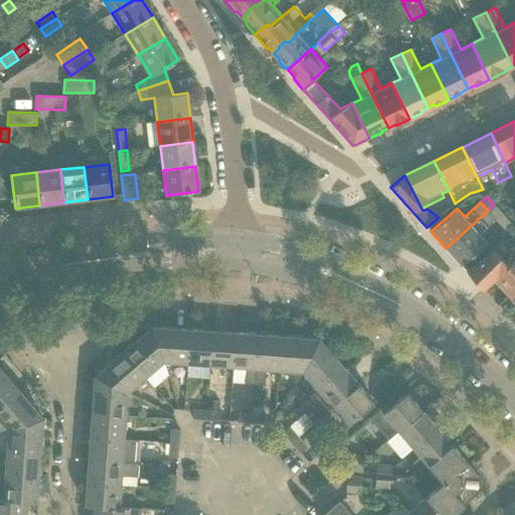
[(494,204),(488,210),(495,218),(505,230),(511,225),(494,204)]
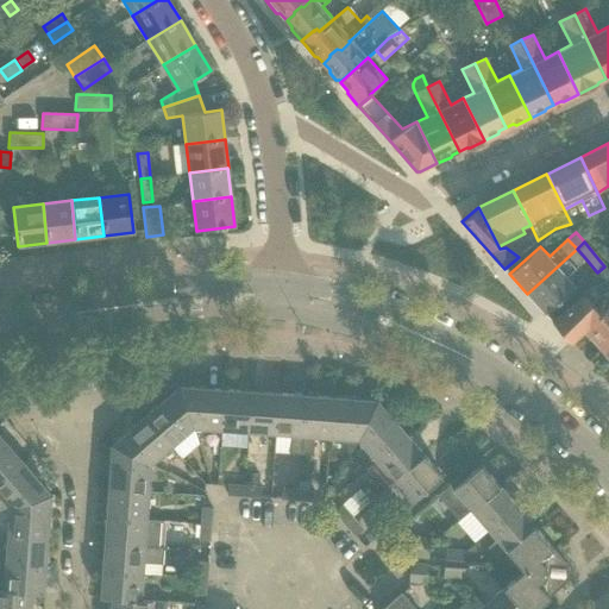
[(577,249),(527,294),(545,314),(563,297),(576,286),(566,276),(585,258),(577,249)]
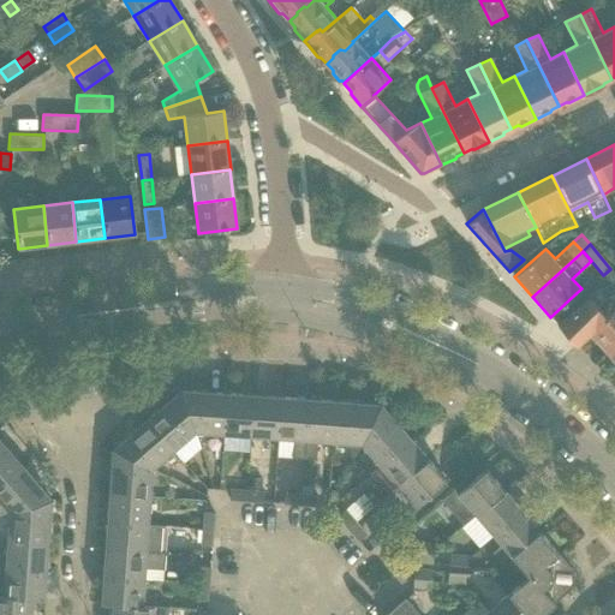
[(603,275),(602,275),(610,285),(614,280),(614,273),(610,269),(603,275)]
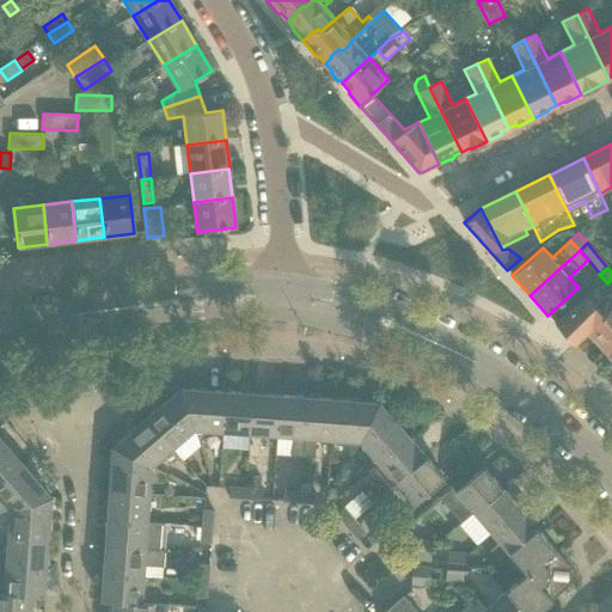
[(571,306),(555,323),(573,343),(587,330),(601,317),(603,316),(611,306),(611,295),(610,293),(605,295),(595,305),(587,297),(588,295),(586,293),(571,306)]
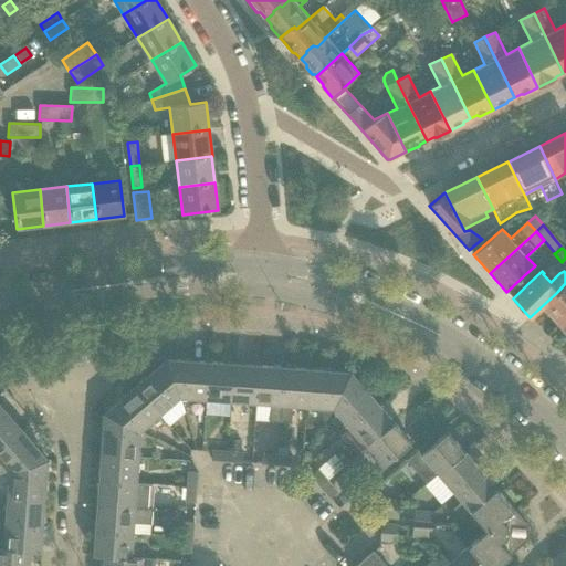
[(556,293),(543,305),(558,323),(565,315),(565,283),(557,292),(556,293)]
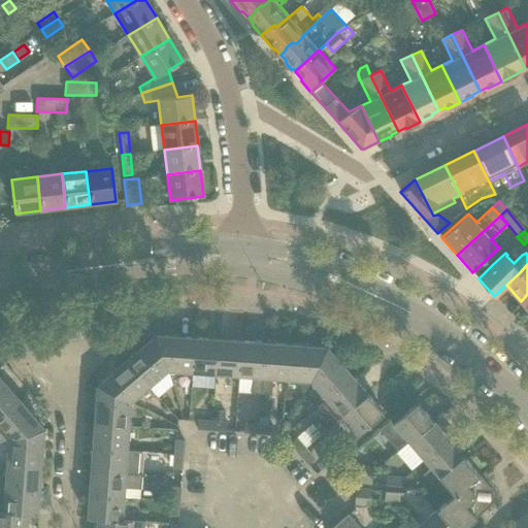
[(156,335),(138,334),(132,339),(139,350),(126,361),(149,387),(166,371),(167,371),(156,335)]
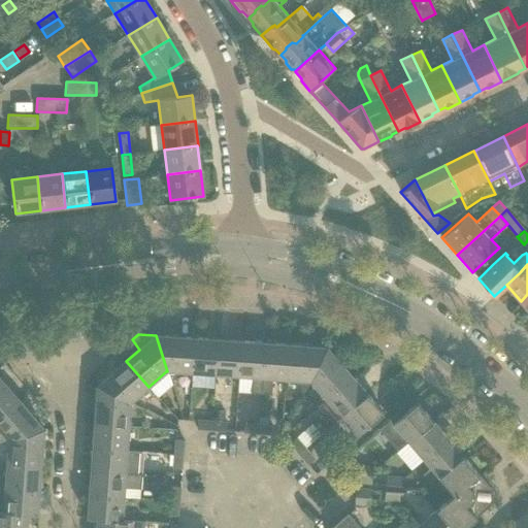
[(194,338),(156,335),(167,371),(192,372),(194,338)]
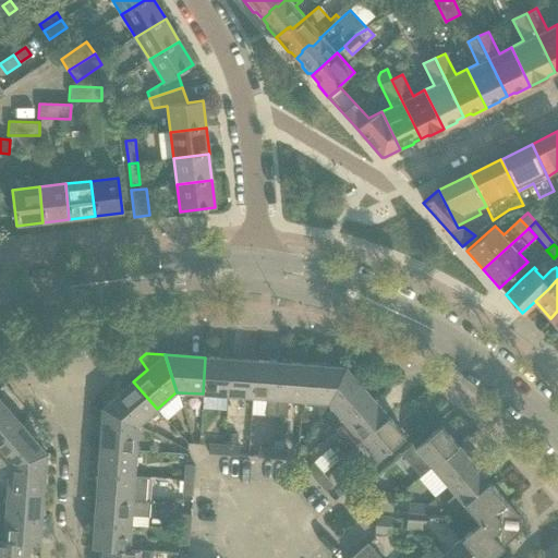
[(230,360),(205,358),(203,393),(227,396),(230,360)]
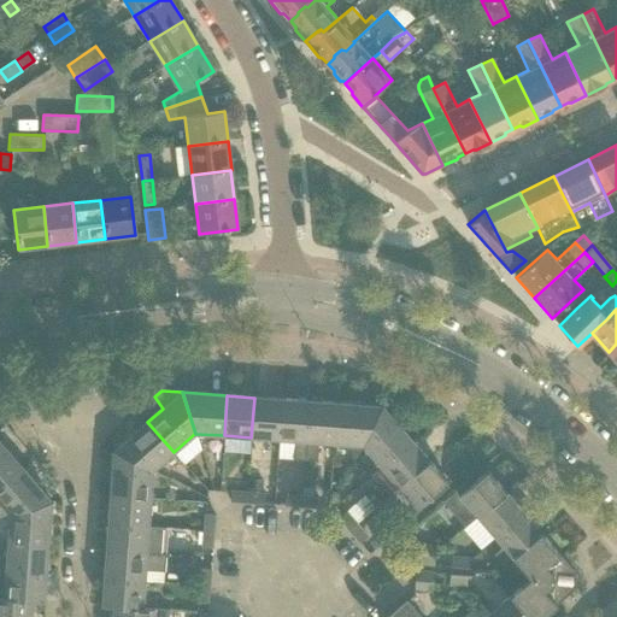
[(282,399),(254,398),(251,438),(278,440),(282,399)]
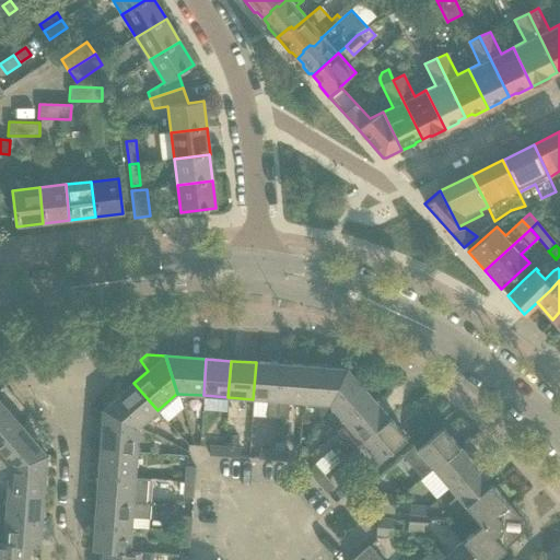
[(253,399),(252,417),(266,418),(277,419),(278,400),(280,364),(256,362),(253,399)]
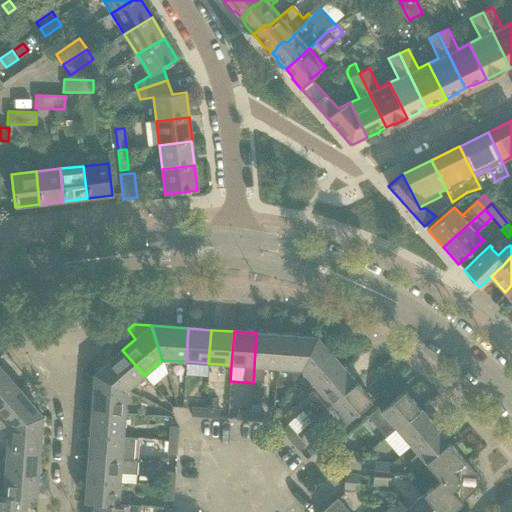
[(279,335),(256,333),(254,366),(253,383),(263,383),(264,367),(277,368),(279,335)]
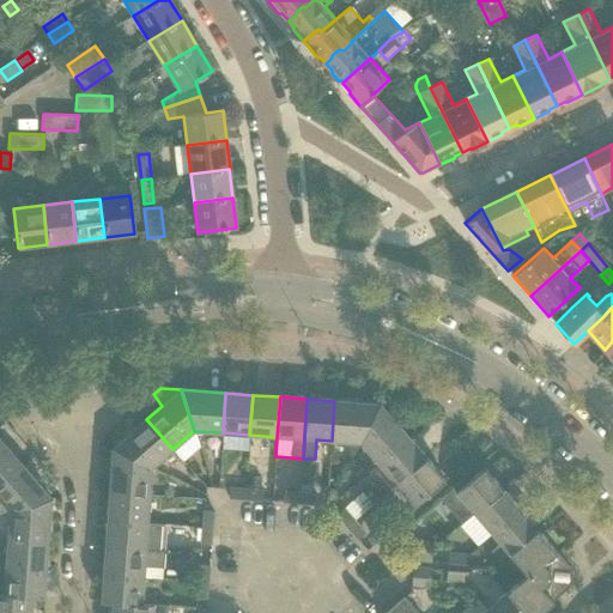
[(378,404),(334,401),(332,441),(359,443),(378,405),(378,404)]
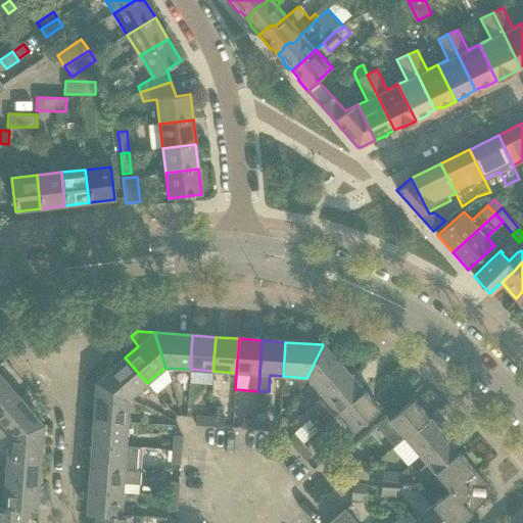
[(348,374),(323,345),(306,378),(323,396),(348,374)]
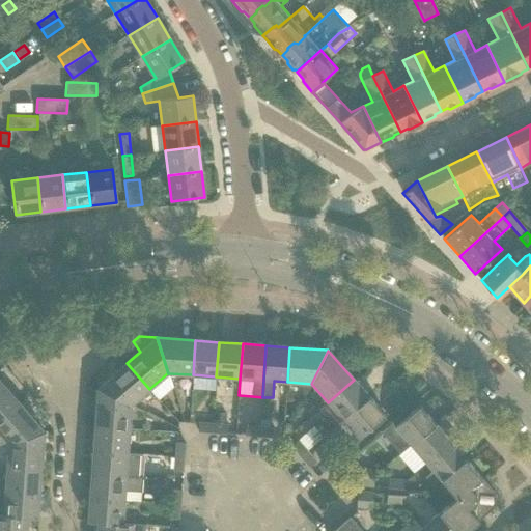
[(127,363),(98,388),(131,406),(149,389),(127,363)]
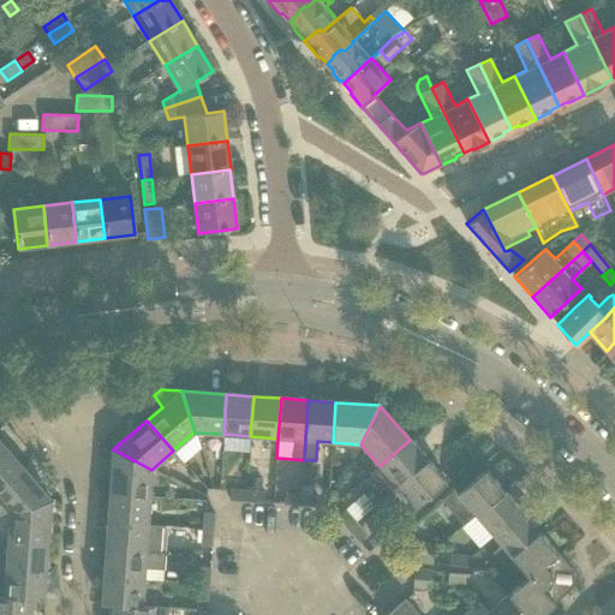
[(428,460),(410,440),(380,466),(398,487),(428,460)]
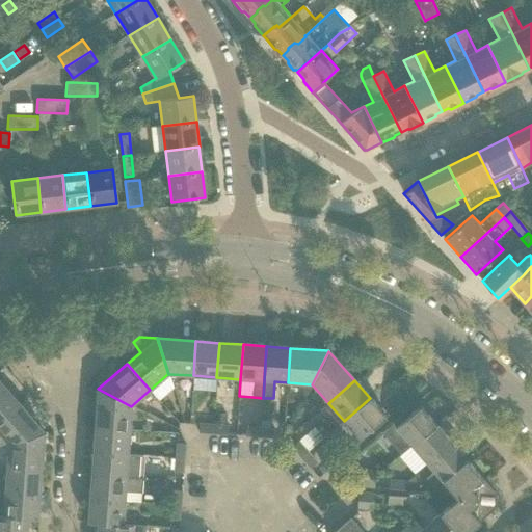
[(0,418),(18,403),(0,381),(0,418)]
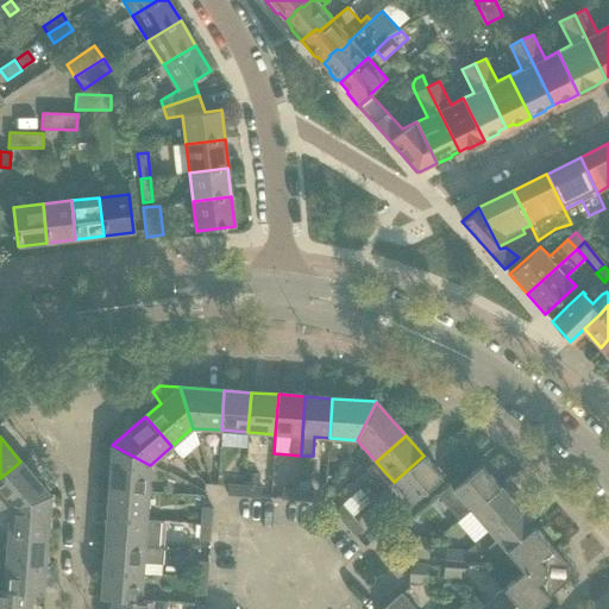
[(112,445),(108,490),(148,493),(150,465),(112,445)]
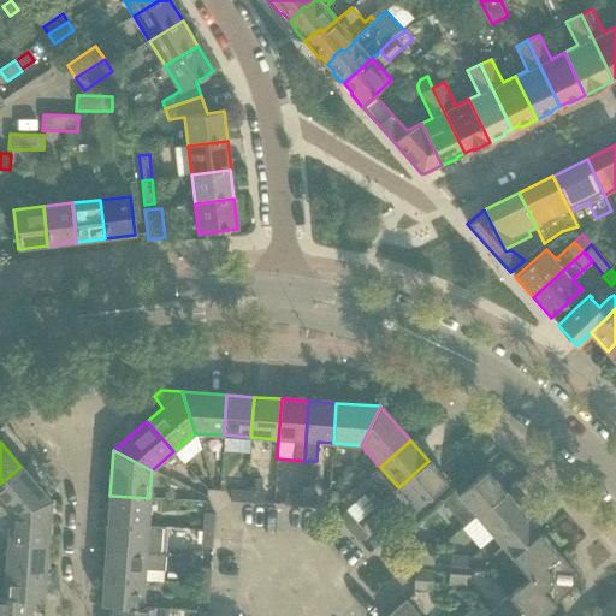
[(446,483),(428,461),(398,487),(416,508),(446,483)]
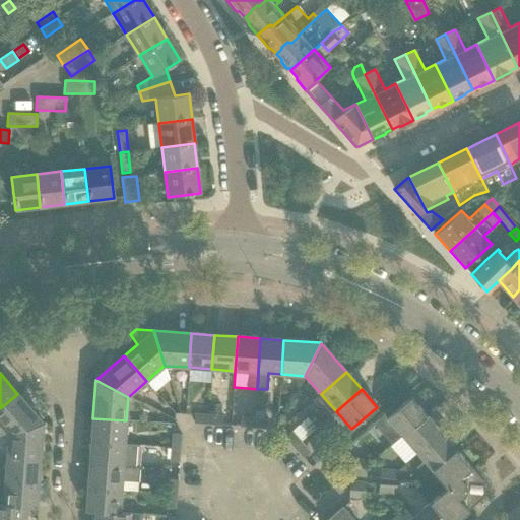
[(0,438),(7,436),(7,435),(43,423),(17,394),(0,408),(0,438)]
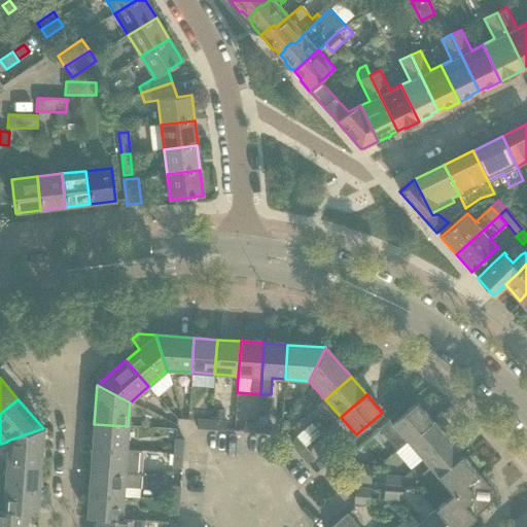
[(391,423),(407,441),(431,420),(416,402),(391,423)]
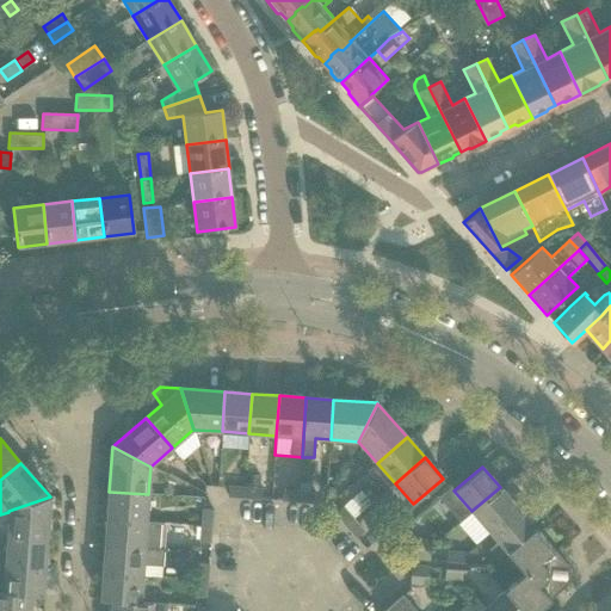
[(247,475),(247,486),(260,487),(260,476),(247,475)]
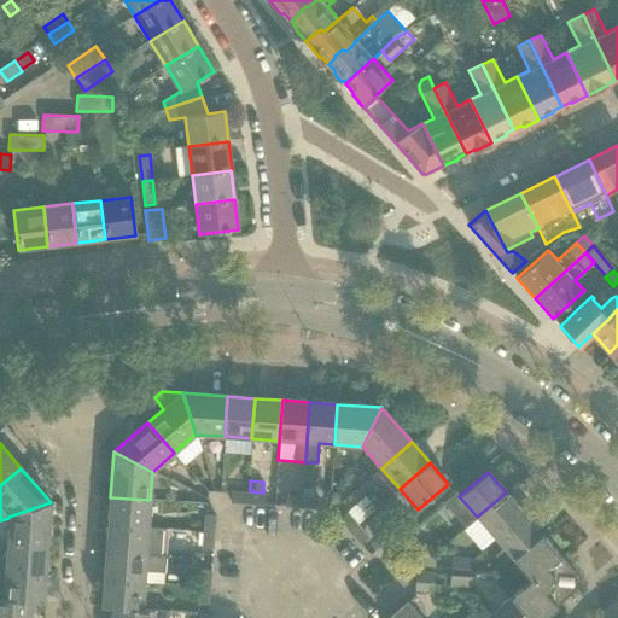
[(229,502),(248,503),(248,494),(231,493),(229,502)]
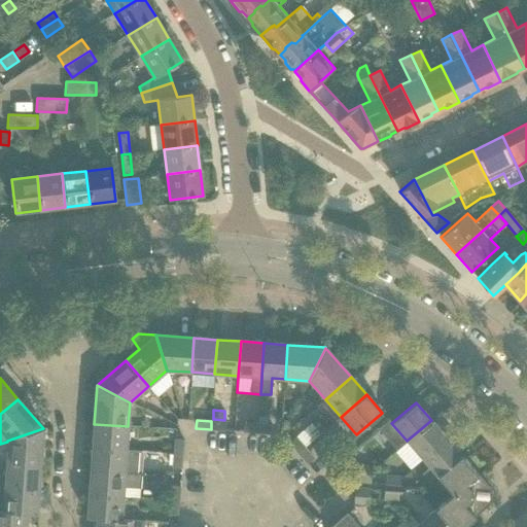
[(407,441),(422,458),(446,437),(431,420),(407,441)]
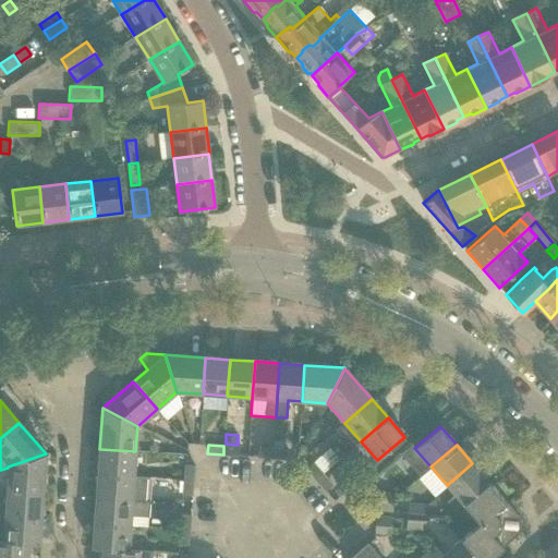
[(223,446),(223,455),(238,456),(239,447),(223,446)]
